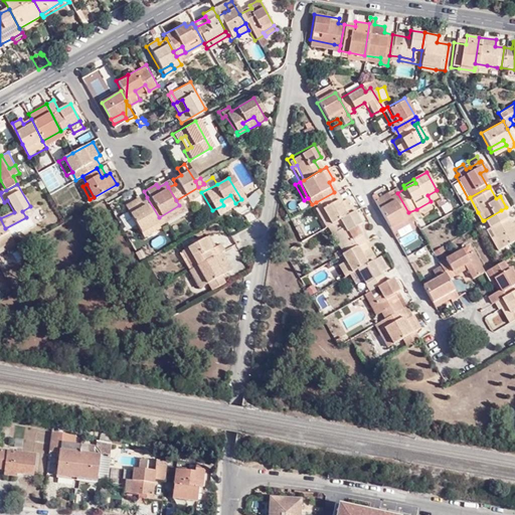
[(179,205),(201,192),(198,187),(176,200),(179,205)]
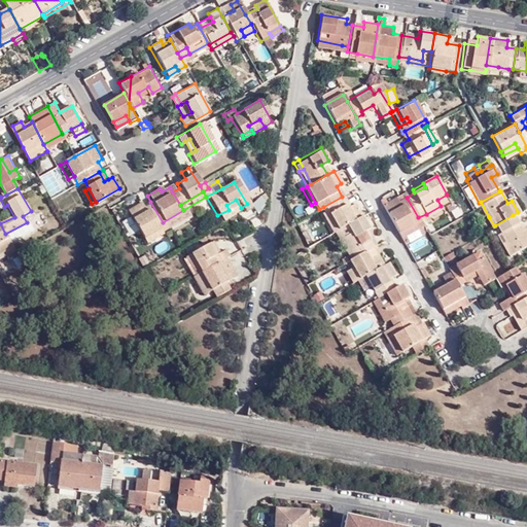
[(330,221),(336,231),(345,224),(361,216),(354,204),(348,207),(342,197),(323,207),(330,221)]
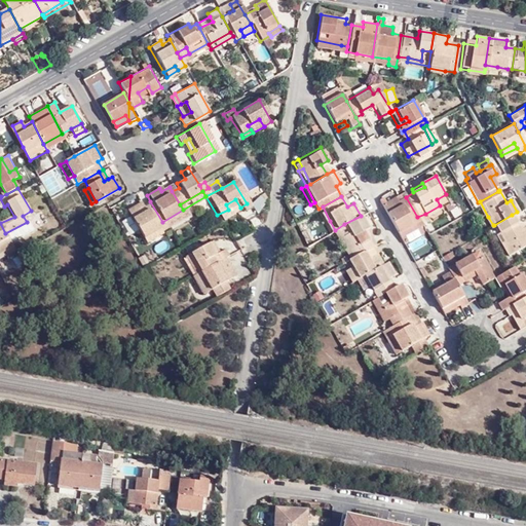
[(398,234),(419,222),(417,217),(406,197),(400,200),(398,197),(382,205),(398,234)]
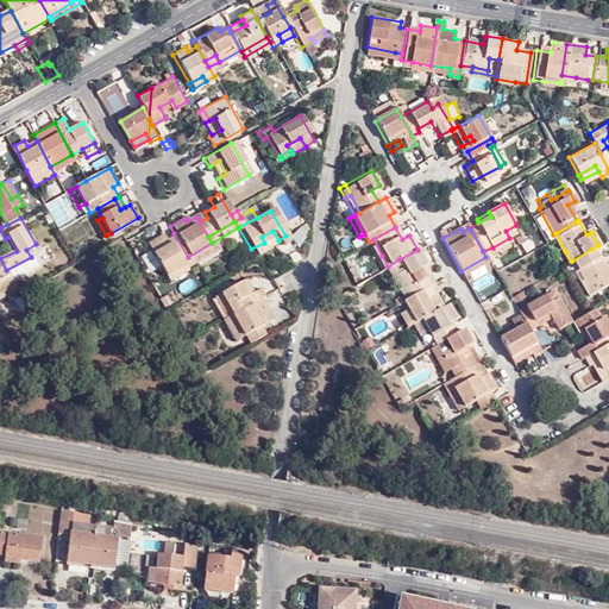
[(262,237),(264,243),(267,246),(278,240),(272,231),(262,237)]
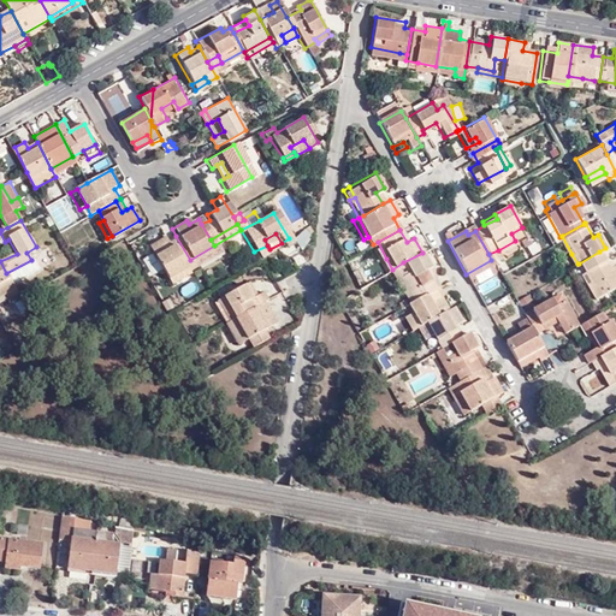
[(184,268),(193,264),(190,260),(176,236),(167,241),(164,236),(147,244),(165,278),(184,268)]
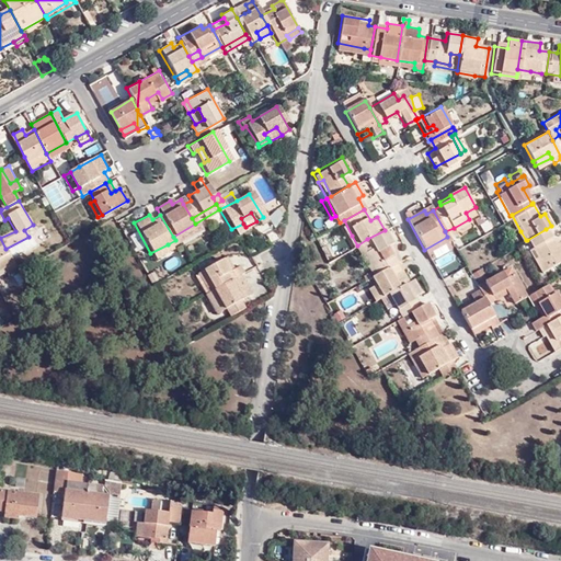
[(472,225),(469,219),(454,228),(457,233),(472,225)]
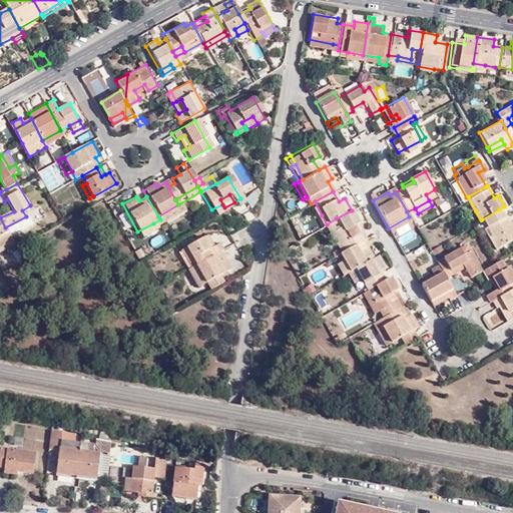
[(211,209),(214,213),(224,207),(222,204),(211,209)]
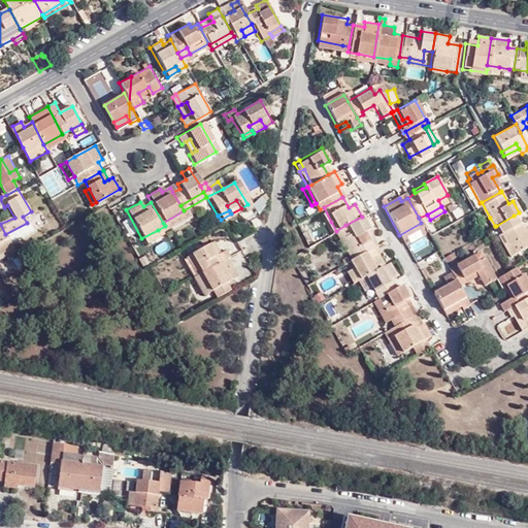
[(521,228),(514,216),(496,226),(500,232),(513,254),(527,244),(527,230),(526,226),(521,228)]
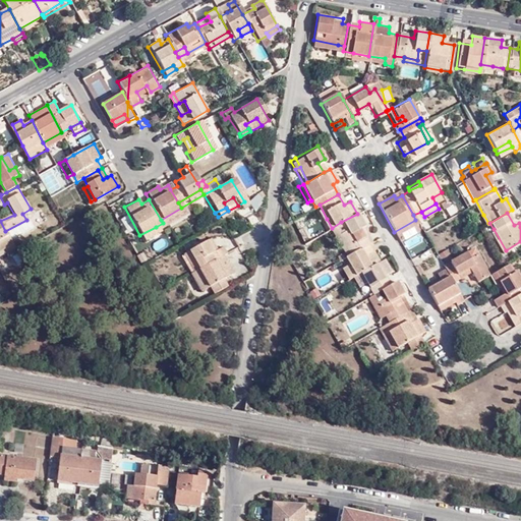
[(363,225),(357,214),(341,222),(345,229),(337,233),(344,245),(349,253),(367,242),(358,228),(363,225)]
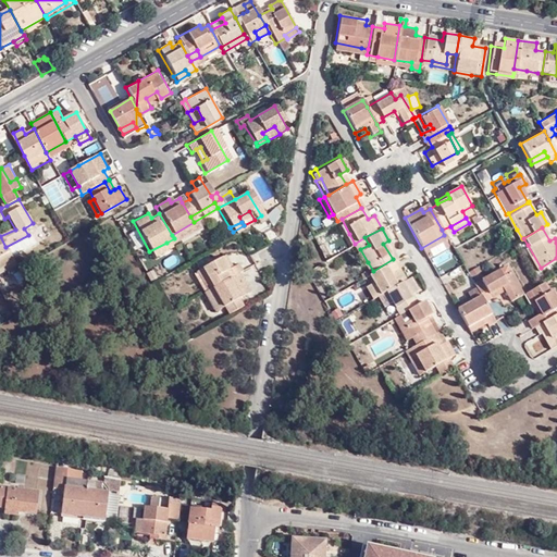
[(518,240),(522,238),(517,230),(514,232),(518,240)]
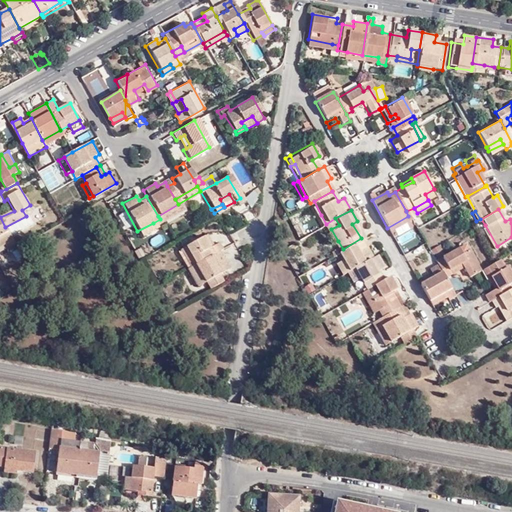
[(316,218),(321,227),(323,226),(326,224),(321,215),(316,218)]
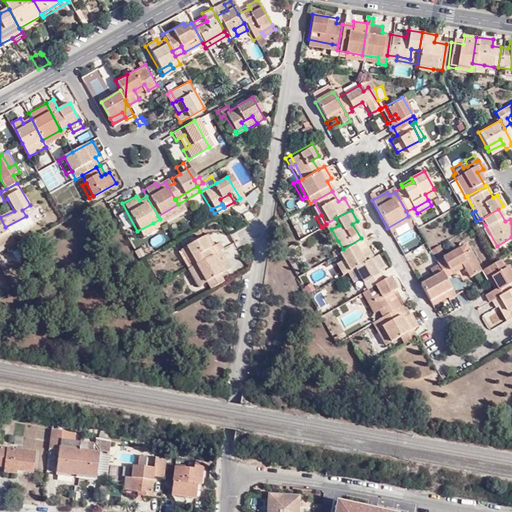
[(5,227),(9,235),(30,224),(26,216),(5,227)]
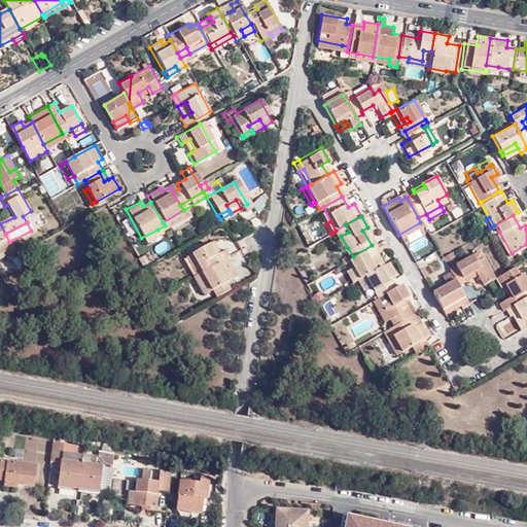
[(420,231),(424,229),(420,222),(398,235),(403,244),(422,235),(420,231)]
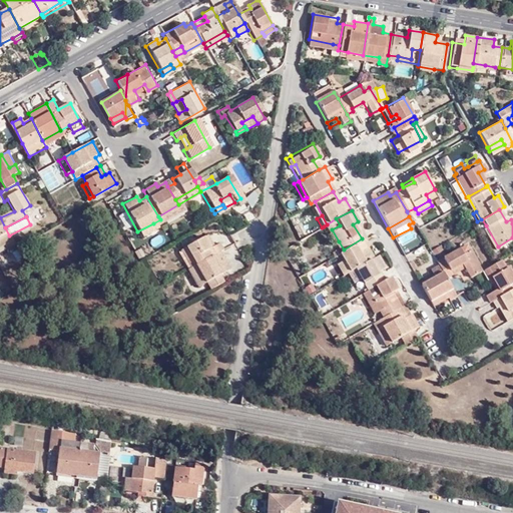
[(9,235),(5,227),(0,217),(0,245),(2,244),(12,239),(9,235)]
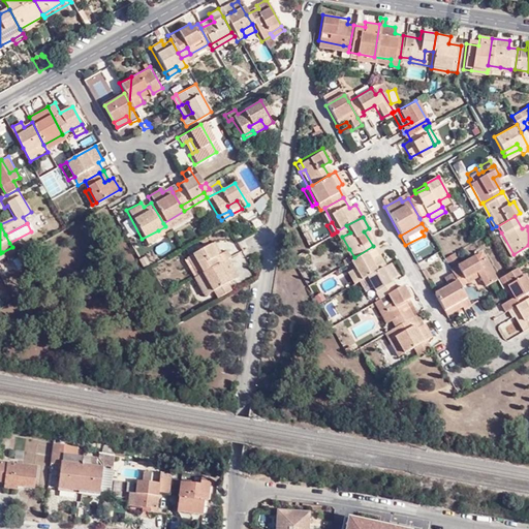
[(350,232),(346,225),(337,231),(334,234),(345,251),(349,249),(342,237),(350,232)]
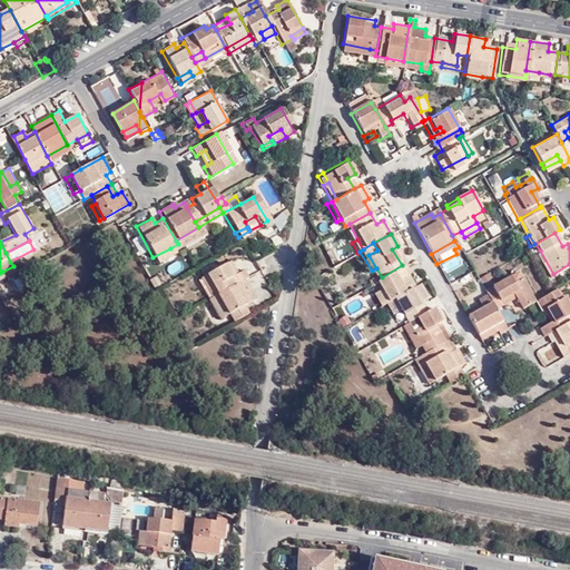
[(173,252),(170,248),(153,257),(155,262),(173,252)]
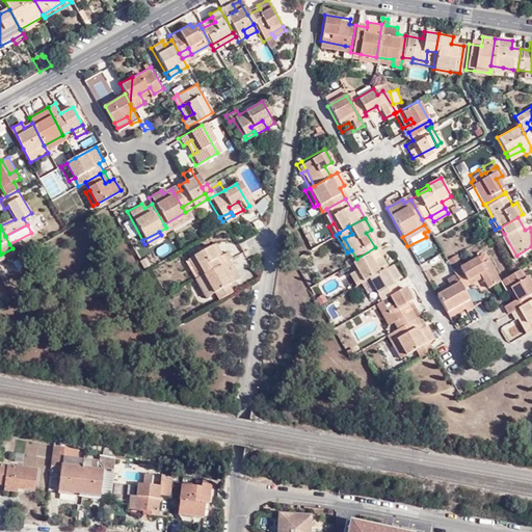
[(511,259),(516,256),(504,234),(499,236),(511,259)]
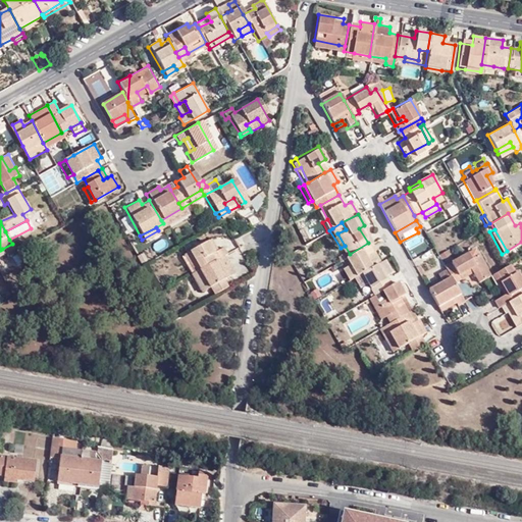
[(206,241),(213,252),(217,250),(211,238),(206,241)]
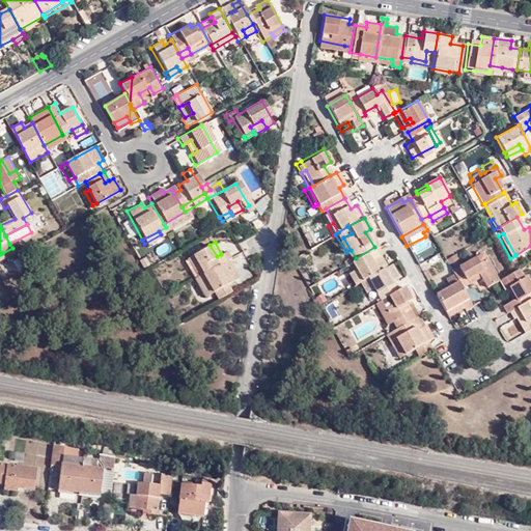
[(203,274),(227,260),(231,258),(227,251),(221,254),(217,256),(210,245),(196,251),(194,248),(187,252),(189,256),(192,254),(203,274)]
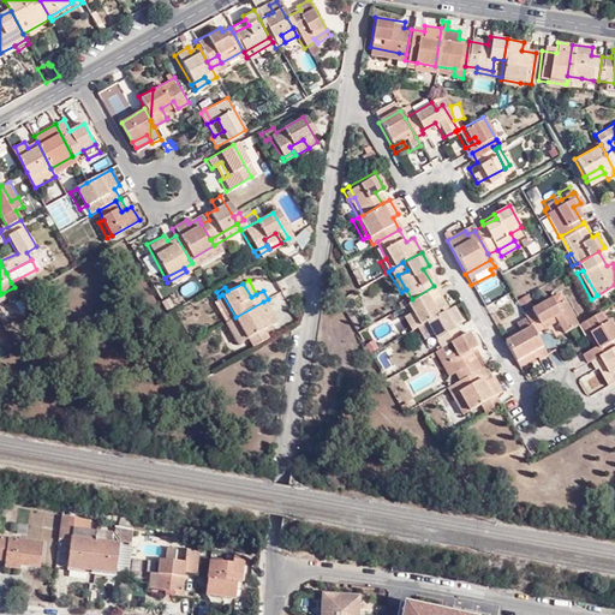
[(419,323),(424,321),(447,308),(434,286),(412,299),(402,304),(407,312),(416,326),(419,323)]
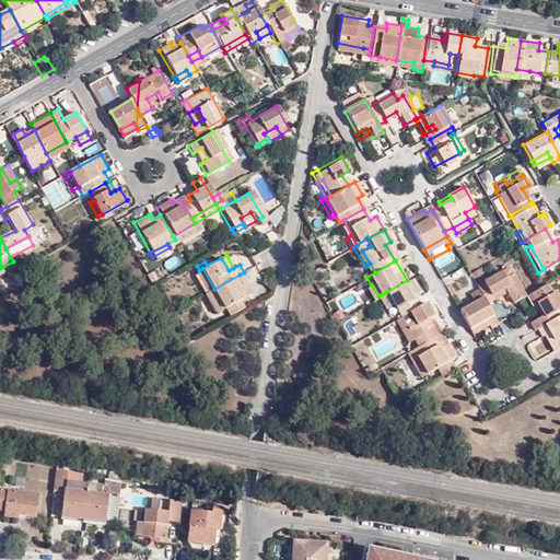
[(6,271),(15,266),(13,261),(2,267),(6,271)]
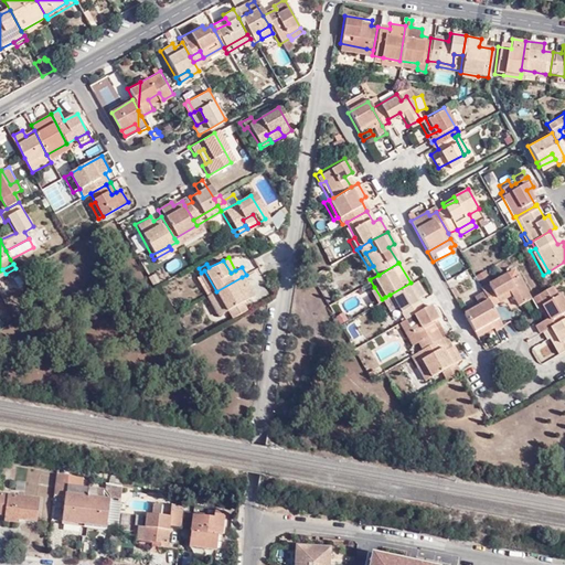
[(510,267),(502,272),(505,277),(513,273),(510,267)]
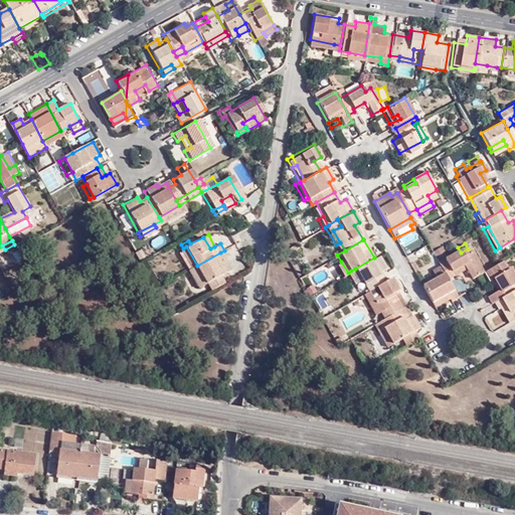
[(191,269),(197,266),(186,246),(183,248),(181,249),(191,269)]
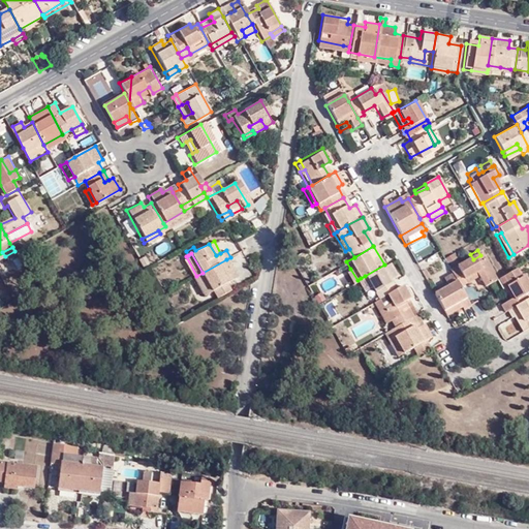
[(470,254),(447,267),(448,270),(453,278),(456,282),(463,278),(461,275),(473,269),(475,272),(481,283),(487,281),(493,278),(480,255),(473,259),(470,254)]
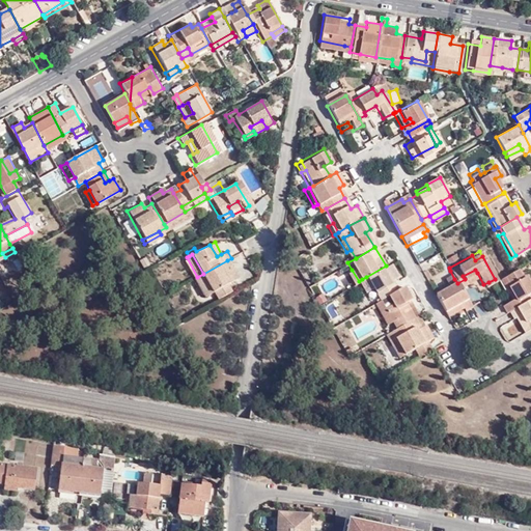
[(227,260),(203,274),(214,290),(218,298),(231,290),(227,283),(236,277),(227,260)]
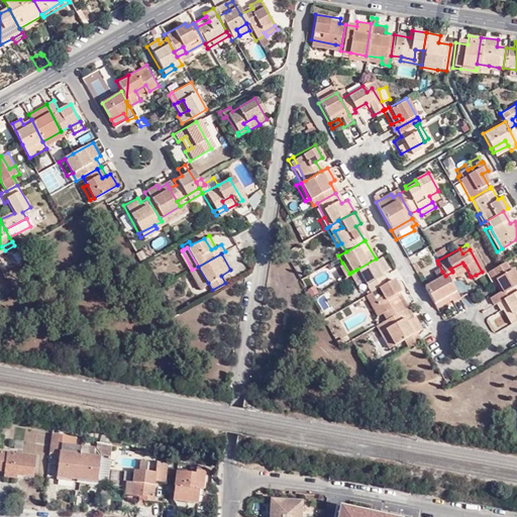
[(387,268),(380,256),(376,259),(356,270),(362,280),(368,291),(384,283),(379,273),(387,268)]
